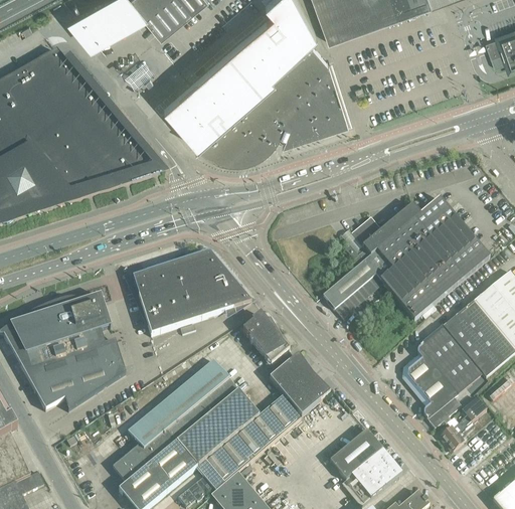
[(143,12),(145,14),(161,33),(192,8),(202,0),(100,0),(71,15),(91,39),(143,12)]
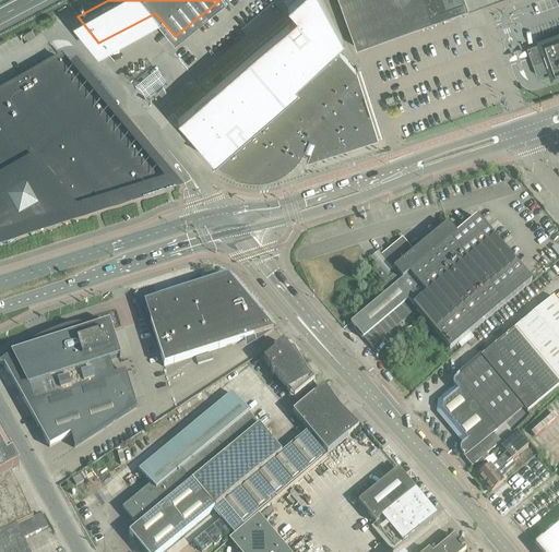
[(296,7),(177,110),(213,151),(211,153),(212,154),(214,152),(298,80),(295,76),(340,34),(343,31),(342,31),(325,0),(290,0),(296,7)]
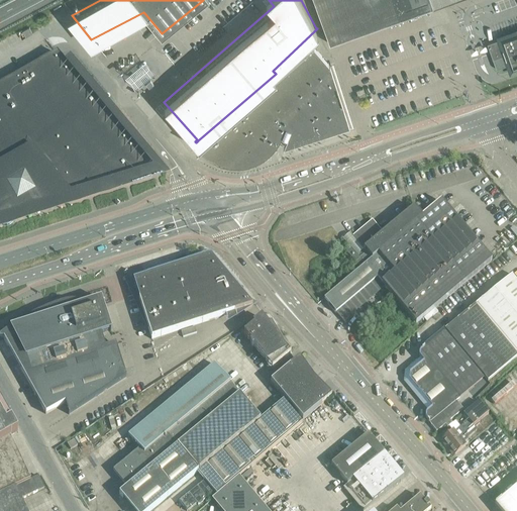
[(329,37),(387,17),(432,1),(432,0),(315,0),(328,34),(329,37)]
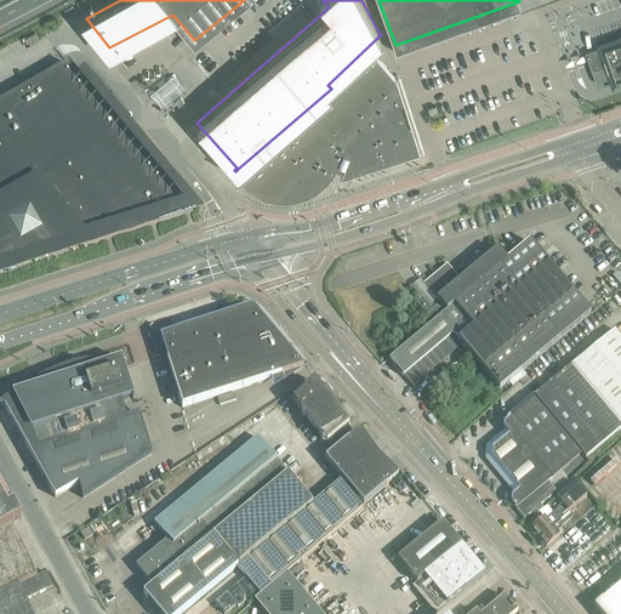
[(27,30),(30,38),(39,33),(35,26),(27,30)]
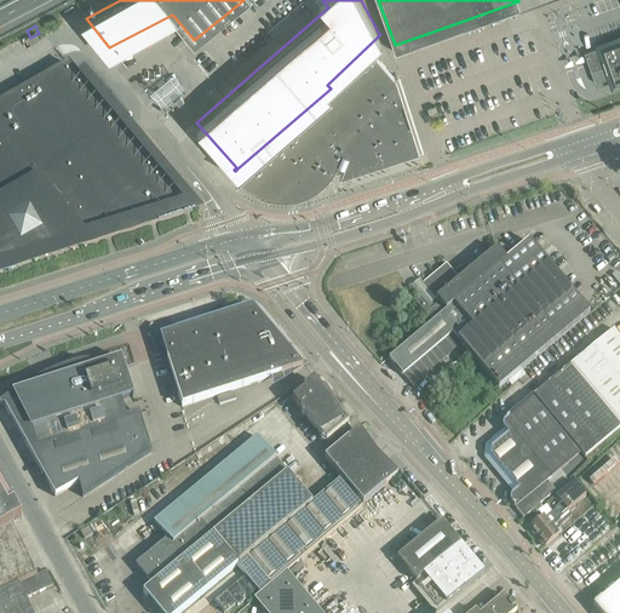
[(586,45),(584,45),(587,55),(590,55),(590,57),(589,57),(595,76),(607,72),(610,70),(613,78),(619,75),(619,32),(615,34),(596,41),(586,45)]
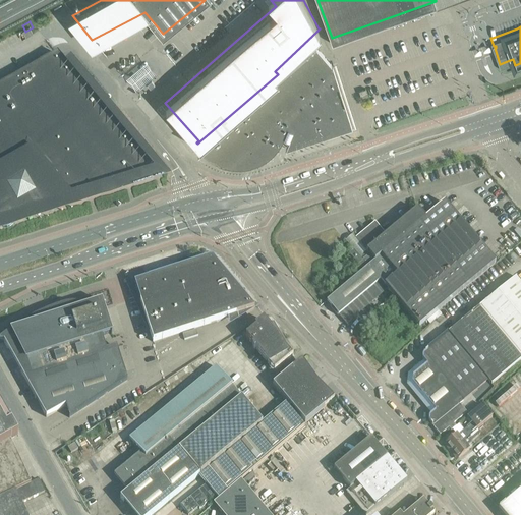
[(278,74),(199,141),(200,142),(201,144),(201,145),(203,145),(204,146),(204,147),(205,147),(205,148),(206,148),(207,149),(208,150),(209,150),(209,151),(210,151),(211,152),(212,152),(212,153),(213,153),(214,154),(215,154),(216,155),(217,155),(218,156),(219,156),(220,156),(221,157),(222,157),(223,158),(224,158),(225,158),(226,158),(226,159),(227,159),(228,159),(229,159),(230,159),(231,159),(232,160),(233,160),(234,160),(235,160),(236,160),(237,160),(238,160),(239,160),(240,160),(241,160),(242,160),(243,160),(244,159),(245,159),(246,159),(247,159),(248,159),(249,158),(250,158),(251,158),(252,158),(253,157),(254,157),(255,157),(256,156),(257,156),(258,155),(259,155),(261,155),(261,154),(262,154),(263,153),(264,153),(265,152),(266,152),(266,151),(267,151),(268,150),(269,150),(269,149),(270,149),(270,148),(271,147),(272,147),(272,146),(273,146),(274,145),(274,144),(275,144),(275,142),(276,142),(276,141),(277,140),(278,140),(278,139),(279,138),(279,137),(280,136),(280,135),(281,135),(281,134),(282,133),(282,132),(283,131),(283,130),(284,129),(289,132),(285,141),(300,136),(351,120),(332,59),(332,58),(316,41),(321,38),(316,32),(275,71),(278,74)]
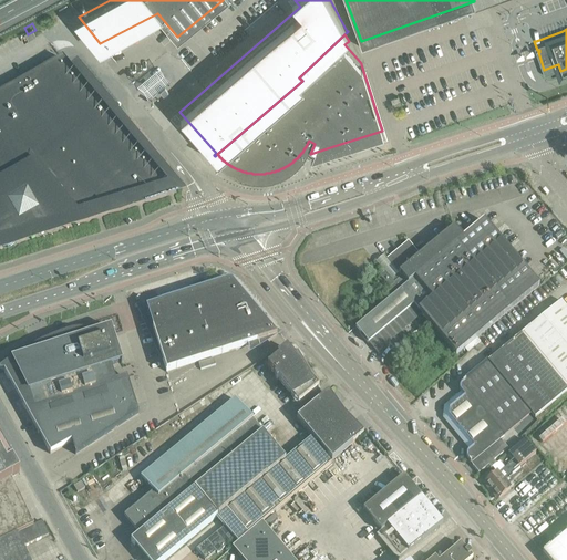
[(0,178),(34,159),(78,211),(171,183),(62,52),(0,87),(0,178)]
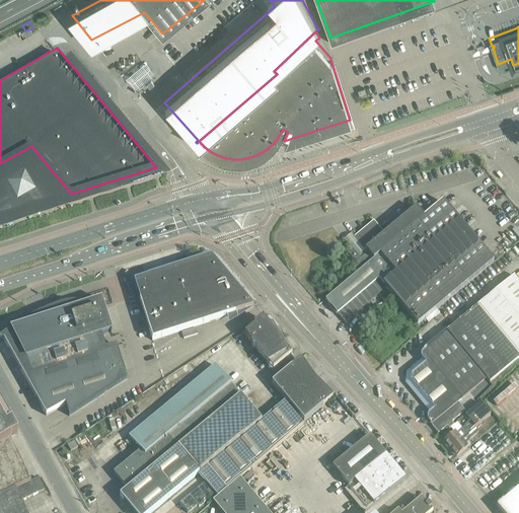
[(144,52),(122,68),(136,85),(157,68),(144,52)]
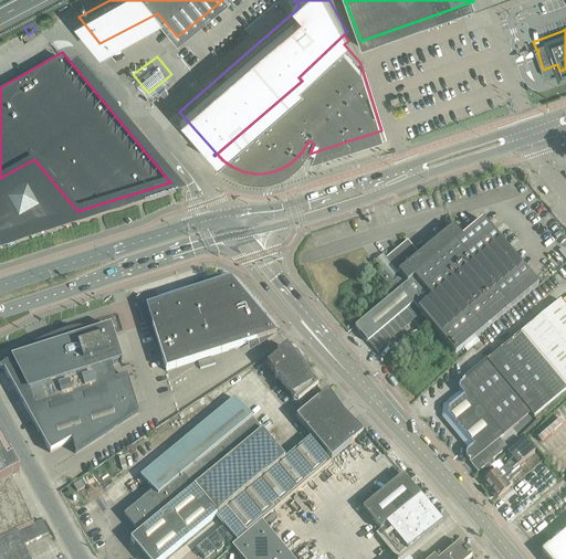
[(397,90),(390,93),(392,101),(399,97),(397,90)]
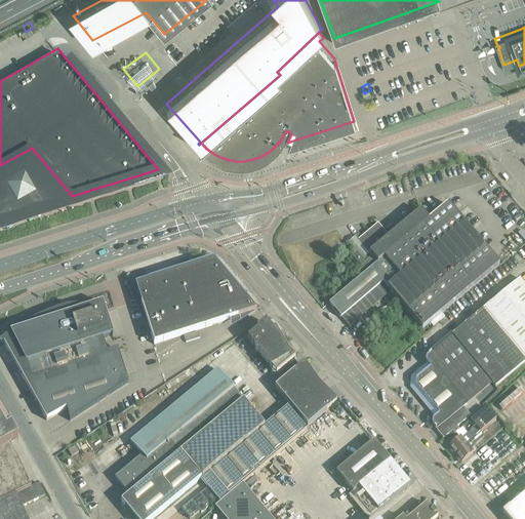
[(17,208),(17,207),(17,206),(16,204),(16,203),(15,202),(14,201),(14,200),(13,199),(12,198),(10,197),(9,197),(6,196),(2,195),(1,195),(0,195),(0,223),(4,224),(7,224),(10,222),(13,220),(15,216),(17,212),(17,211),(17,210),(17,208)]
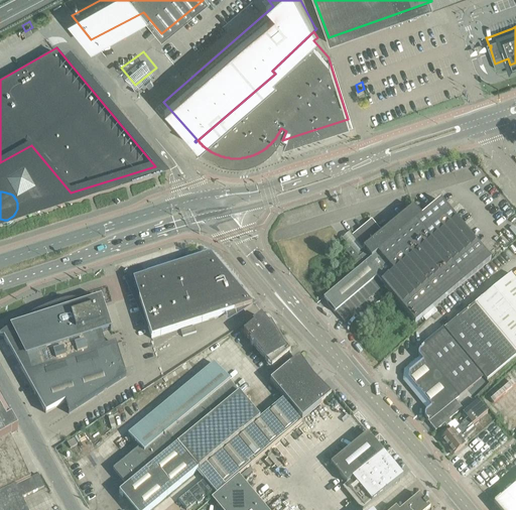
[(413,202),(382,228),(371,215),(345,237),(350,243),(346,246),(355,257),(360,263),(357,265),(356,265),(324,292),(335,306),(376,272),(400,300),(415,319),(490,255),(440,196),(421,212),(413,202)]
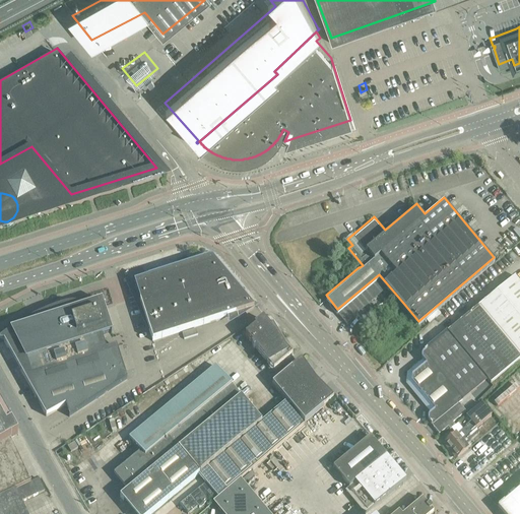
[(211,252),(144,273),(133,276),(140,296),(139,296),(152,335),(254,303),(211,252)]
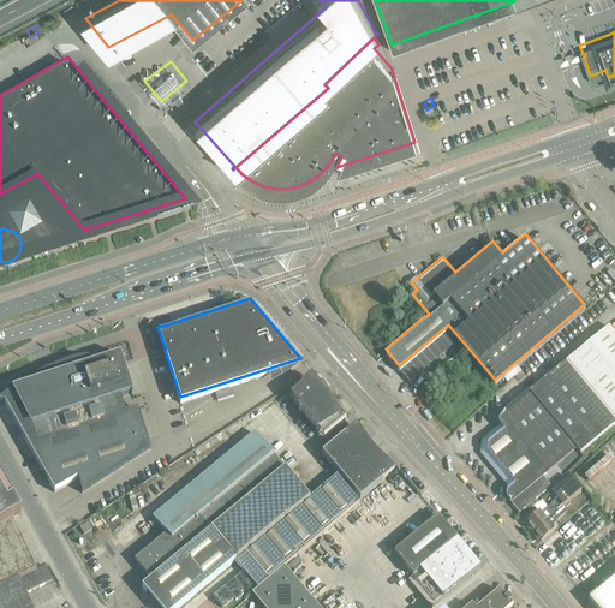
[(565,356),(610,411),(614,417),(614,326),(609,320),(574,349),(565,356)]
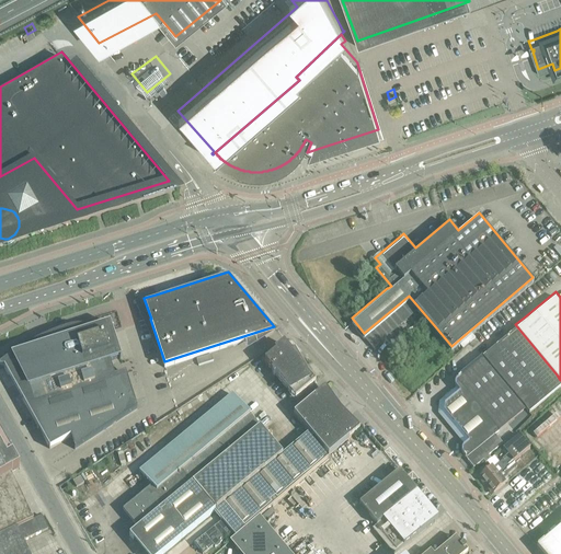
[(0,360),(3,361),(25,400),(49,442),(70,431),(77,440),(73,442),(75,443),(137,403),(125,367),(114,370),(110,355),(119,351),(119,354),(121,354),(110,319),(109,319),(110,323),(105,324),(105,323),(102,324),(102,325),(96,326),(95,325),(93,324),(91,323),(89,323),(88,322),(86,322),(82,321),(79,321),(78,321),(75,321),(72,321),(70,322),(64,324),(57,326),(53,327),(47,330),(39,334),(33,337),(25,341),(18,345),(11,350),(4,355),(0,358),(0,360)]
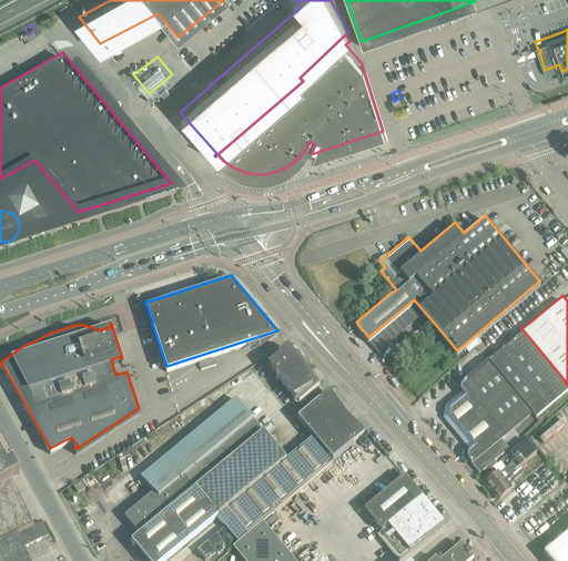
[(530,416),(567,385),(564,379),(521,328),(492,354),(488,356),(466,375),(463,377),(464,377),(462,379),(460,381),(459,384),(460,386),(465,391),(449,404),(448,411),(474,441),(468,447),(467,449),(467,451),(467,454),(469,456),(479,468),(489,460),(492,462),(497,458),(494,455),(508,442),(500,434),(505,430),(504,429),(526,411),(530,416)]
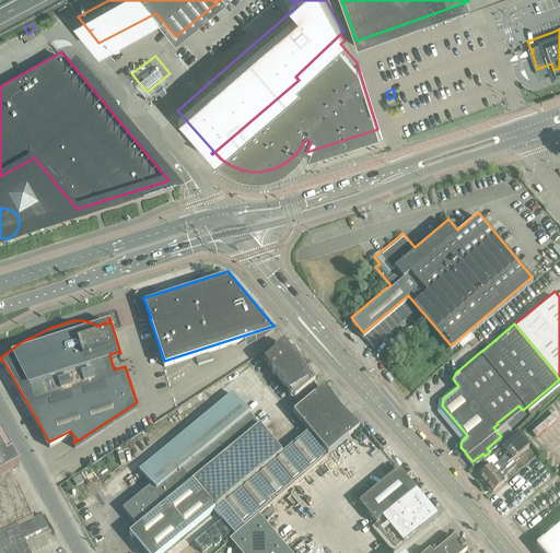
[(294,392),(300,387),(315,375),(298,354),(295,355),(292,349),(283,338),(264,355),(272,365),(271,365),(273,368),(275,367),(294,392)]
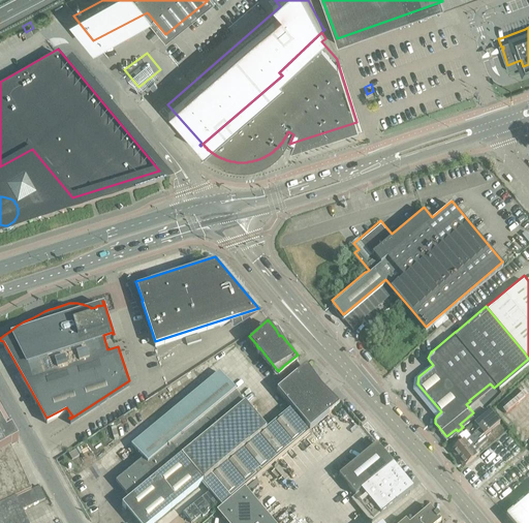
[(309,424),(334,404),(339,399),(321,381),(320,380),(306,360),(301,365),(277,385),(309,424)]
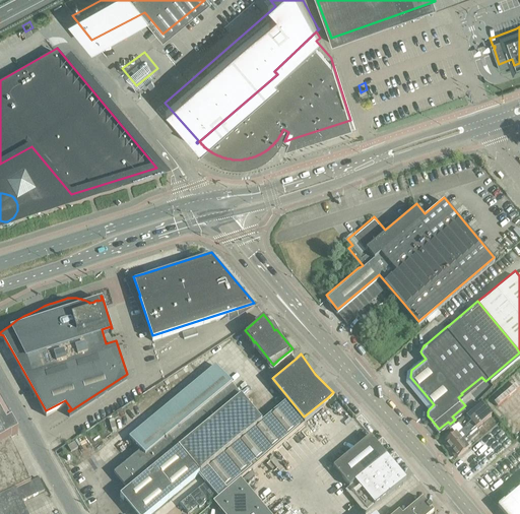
[(129,456),(114,468),(128,486),(120,492),(138,513),(143,513),(198,469),(199,469),(205,477),(212,486),(213,488),(215,489),(218,493),(240,474),(304,420),(284,397),(261,416),(215,361),(129,433),(141,446),(129,456)]
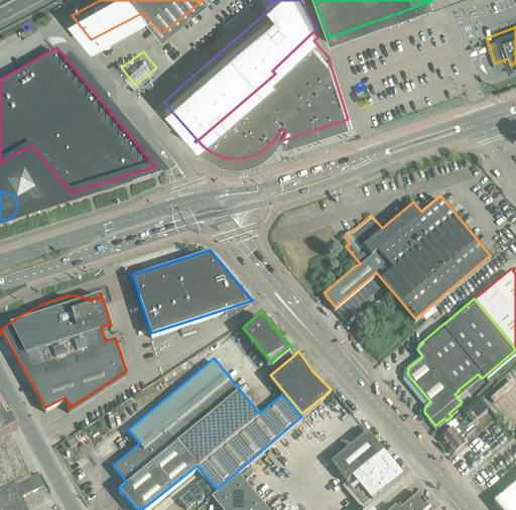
[(0,487),(30,473),(10,429),(17,426),(17,425),(0,394),(0,487)]
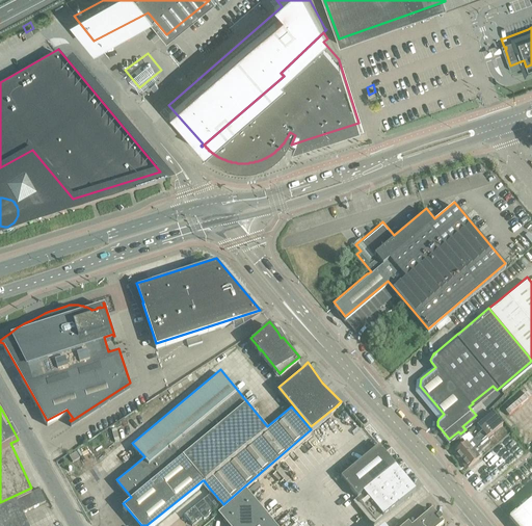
[(466,438),(454,447),(460,455),(486,434),(503,420),(493,408),(477,421),(481,426),(467,438),(466,438)]
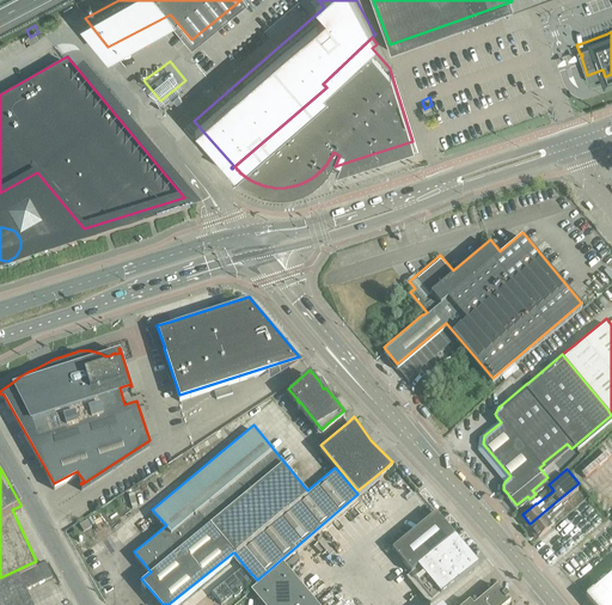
[(563,502),(560,499),(530,524),(537,532),(551,521),(548,518),(554,512),(563,502)]
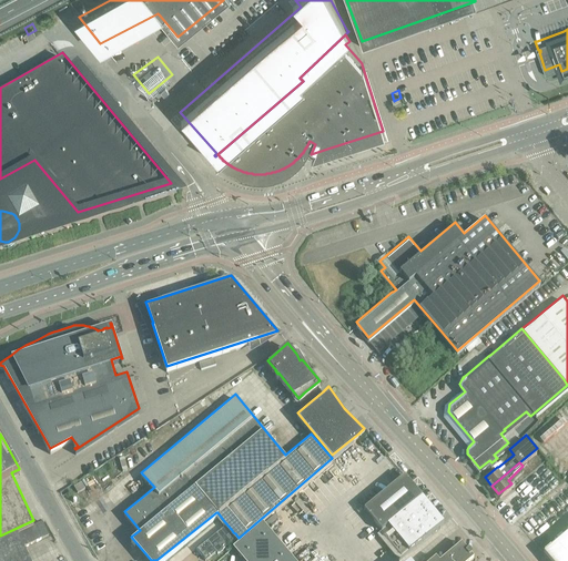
[(363,505),(381,526),(382,526),(387,521),(422,492),(404,470),(363,505)]
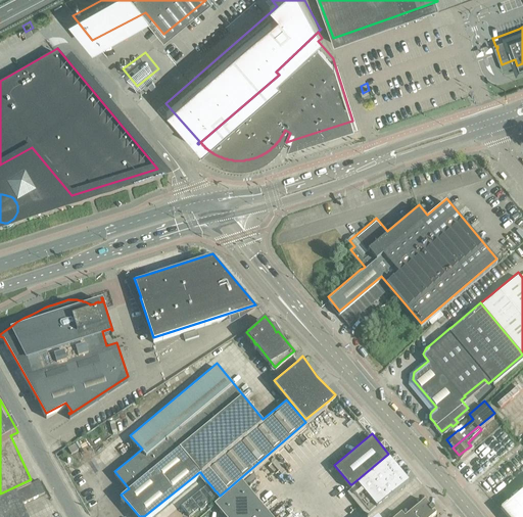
[(67,443),(72,449),(78,444),(75,439),(67,443)]
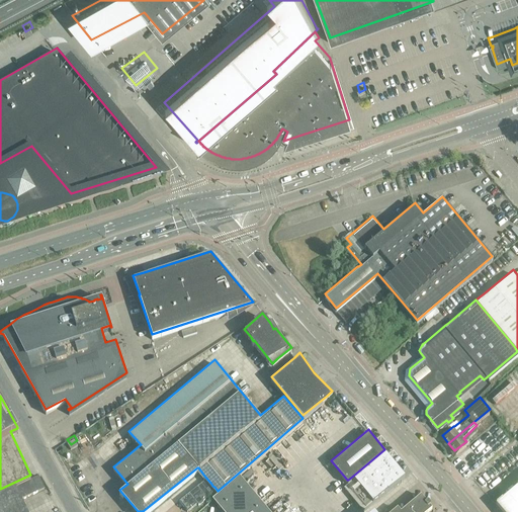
[(353,476),(372,499),(405,473),(404,473),(405,472),(401,466),(400,466),(384,449),(353,476)]
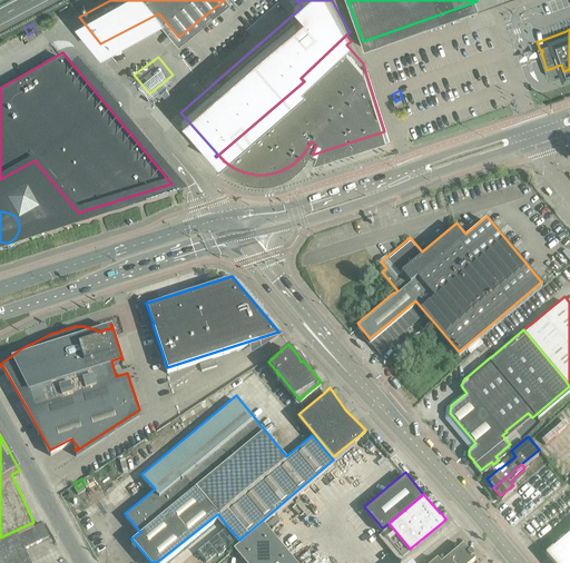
[(35,522),(33,523),(33,522),(0,537),(0,562),(31,562),(23,544),(48,532),(42,519),(35,522)]
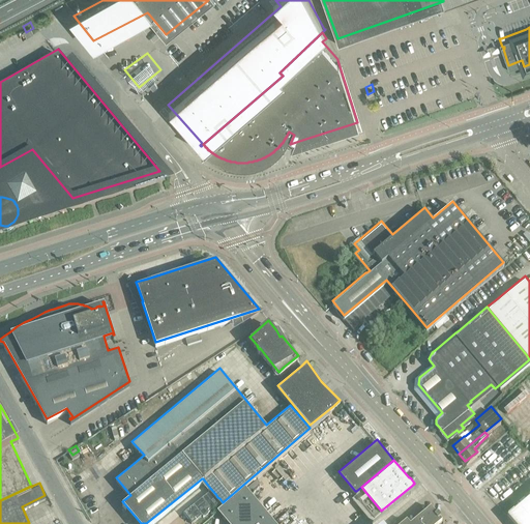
[(278,523),(244,484),(223,502),(216,506),(231,523),(278,523)]
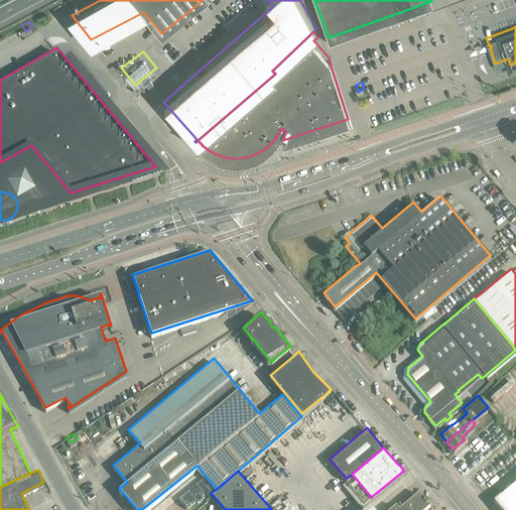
[(204,474),(178,495),(186,505),(196,497),(198,498),(214,485),(212,484),(211,482),(204,474)]
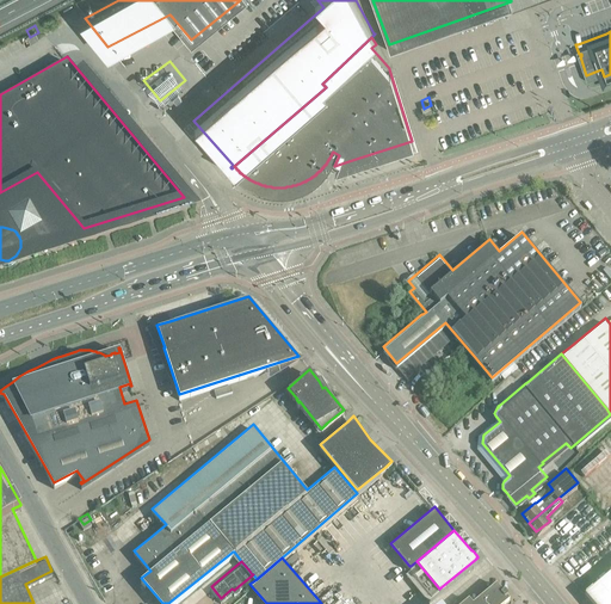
[(610,603),(610,568),(585,591),(596,603),(610,603)]
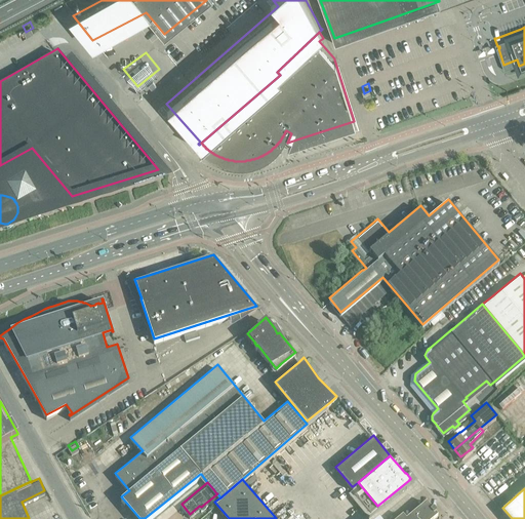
[(393,518),(428,518),(437,512),(435,509),(436,508),(433,505),(432,506),(426,498),(406,515),(402,511),(393,518)]
